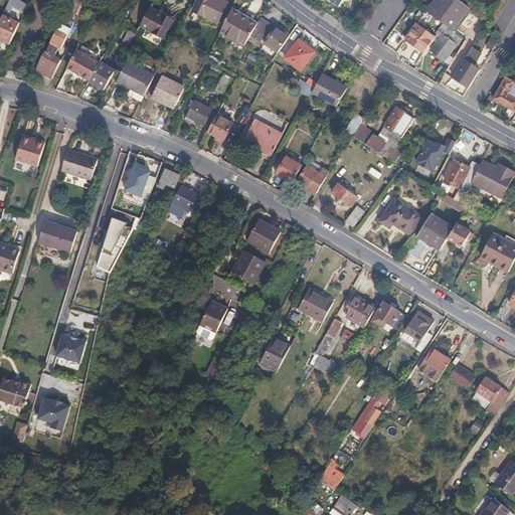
[(24,13),(28,4),(20,0),(10,0),(8,4),(24,13)]
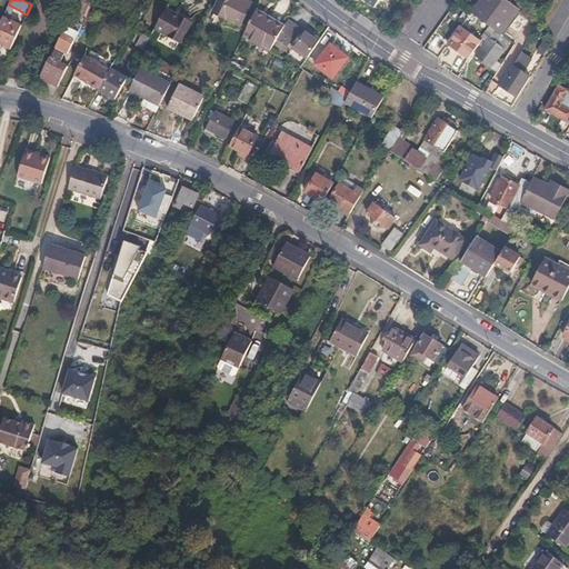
[(82,13),(87,3),(80,0),(77,0),(68,18),(73,21),(78,12),(82,13)]
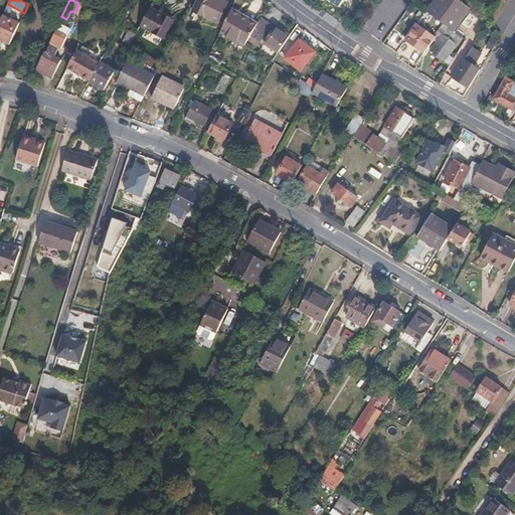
[(199,0),(193,11),(218,24),(228,5),(219,0),(199,0)]
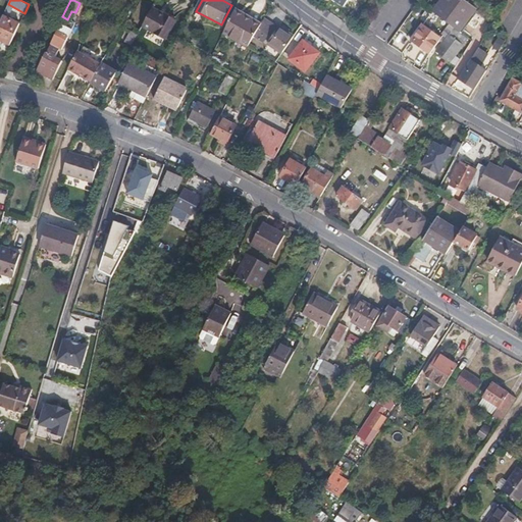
[(442,0),(434,12),(461,33),(467,22),(461,18),(470,4),(464,0),(442,0)]
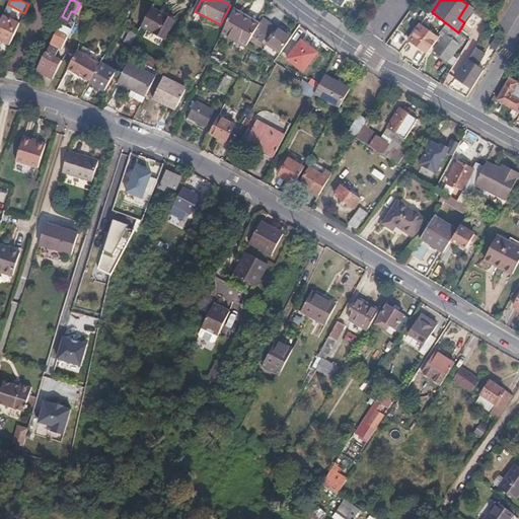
[(176,20),(152,8),(143,26),(166,39),(176,20)]
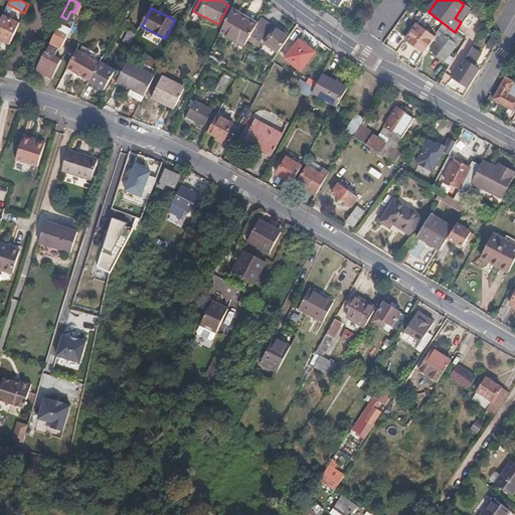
[(244,48),(256,28),(231,12),(220,35),(244,48)]
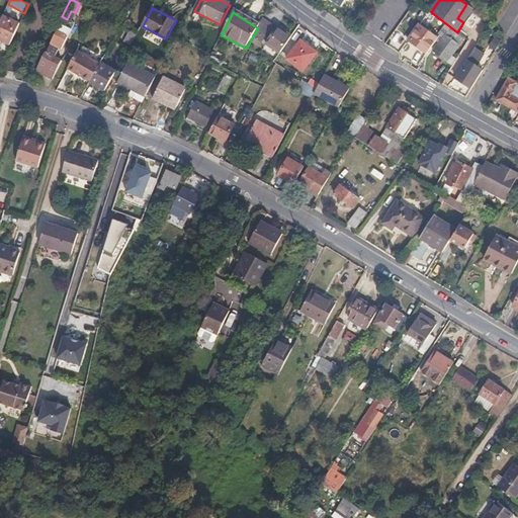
[(0,22),(0,38),(11,44),(19,23),(3,16),(0,22)]
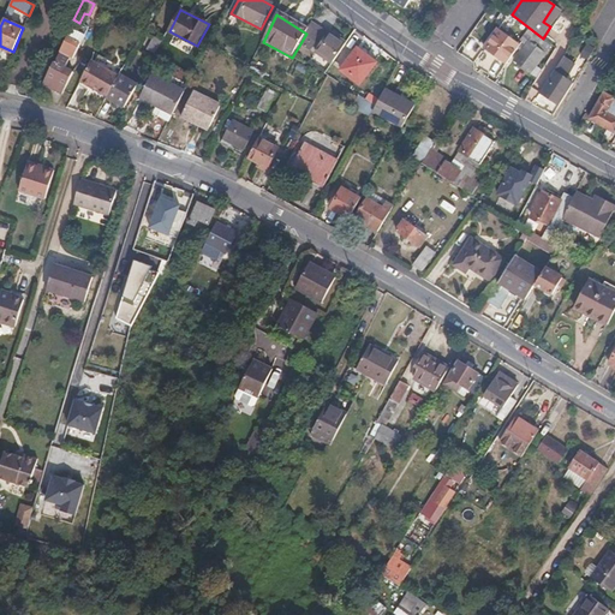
[(53,36),(63,40),(72,22),(66,19),(64,25),(59,24),(53,36)]
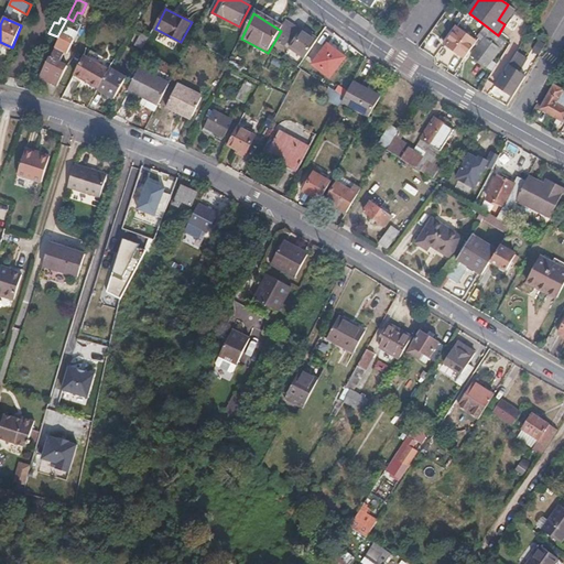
[(300,24),(291,18),(279,36),(289,42),(300,24)]
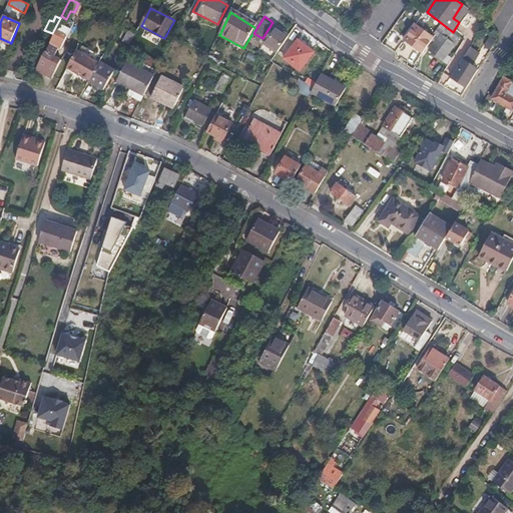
[(64,19),(37,70),(53,79),(62,60),(54,57),(59,47),(61,48),(73,23),(64,19)]
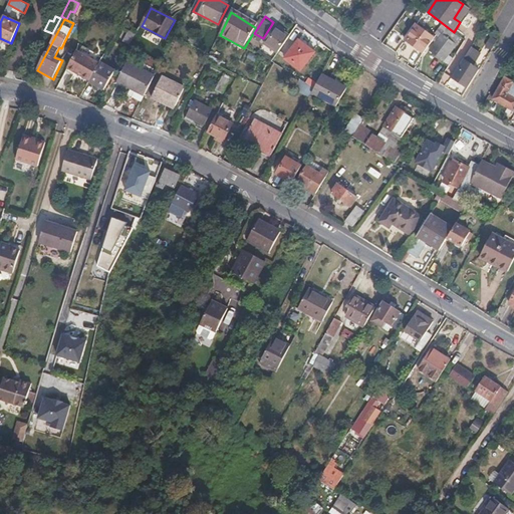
[(278,52),(289,36),(277,27),(266,44),(278,52)]
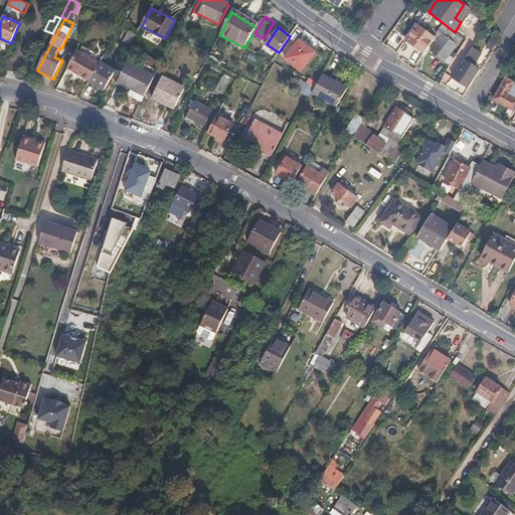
[(462,39),(449,29),(432,51),(446,61),(462,39)]
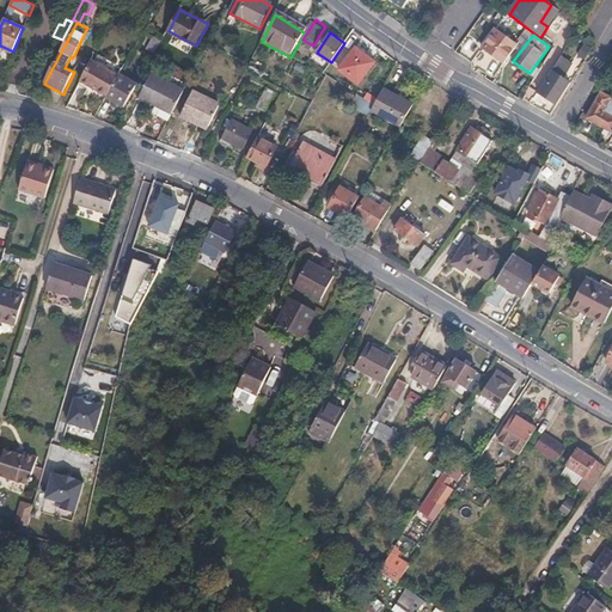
[(148,50),(155,54),(163,42),(155,37),(148,50)]
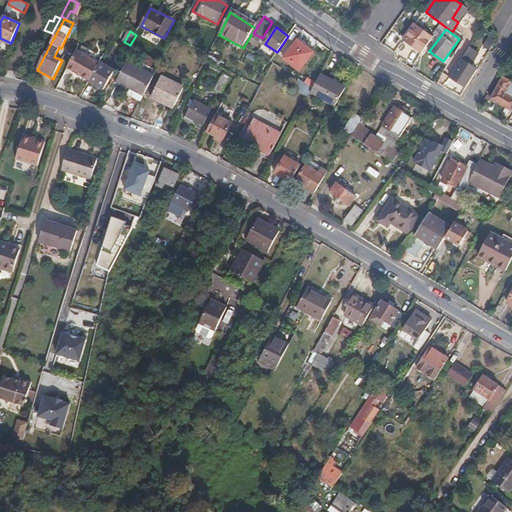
[(484,47),(489,50),(495,39),(490,36),(484,47)]
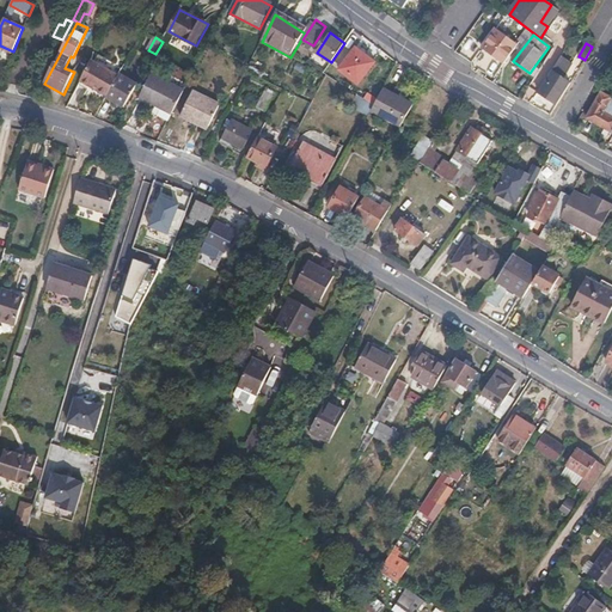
[(359,46),(340,72),(359,86),(375,63),(362,54),(365,50),(359,46)]
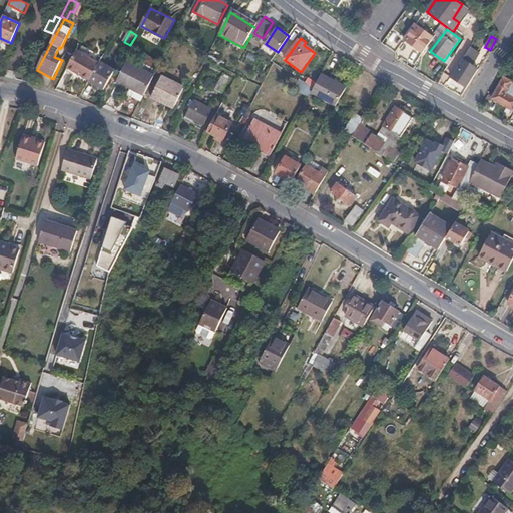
[(67,70),(89,82),(99,65),(76,51),(71,61),(67,70)]
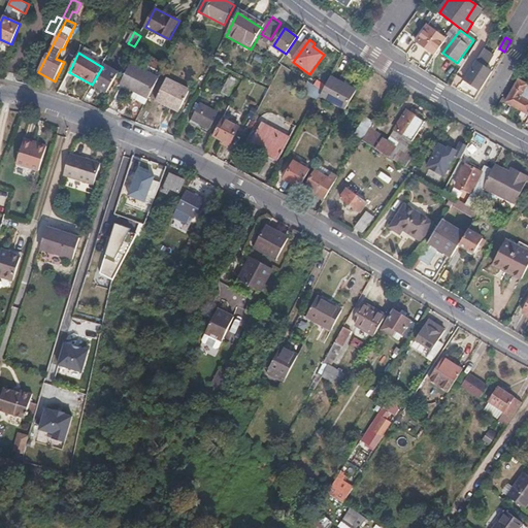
[(464,79),(481,90),(492,72),(485,67),(489,60),(481,55),(464,79)]
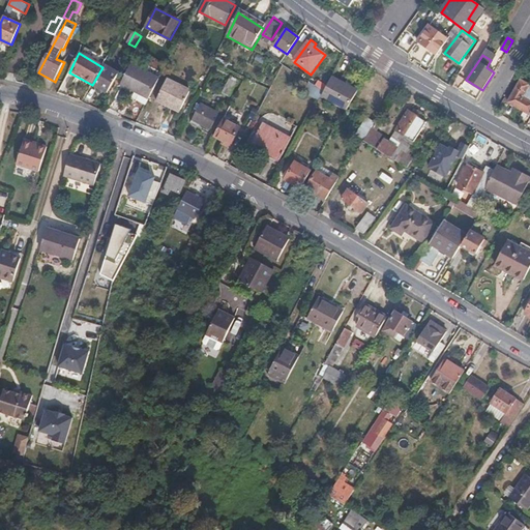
[(148,99),(158,80),(131,64),(120,84),(148,99)]
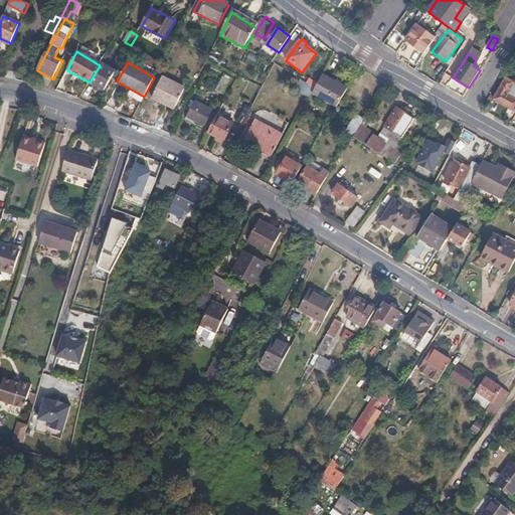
[(100,65),(90,82),(104,90),(115,71),(101,63),(100,65)]
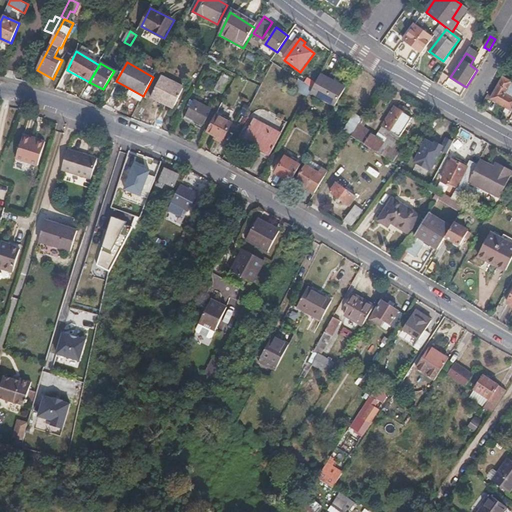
[(314,90),(338,103),(348,85),(324,71),(315,89),(314,90)]
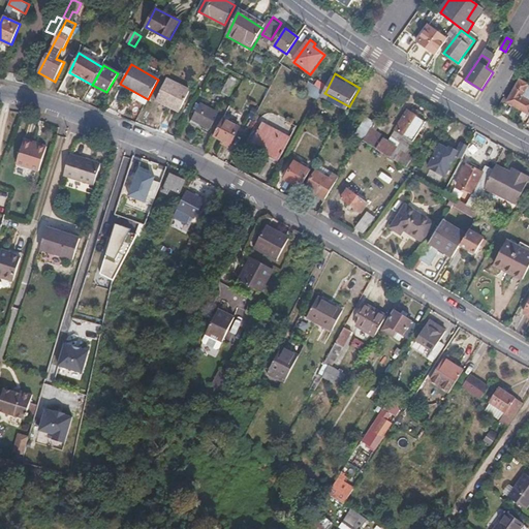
[(453,85),(459,88),(463,78),(457,74),(453,85)]
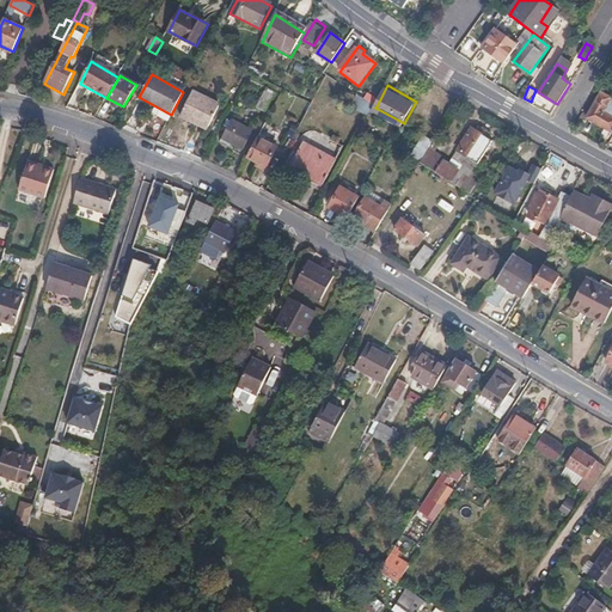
[(194,91),(182,116),(207,130),(220,105),(194,91)]
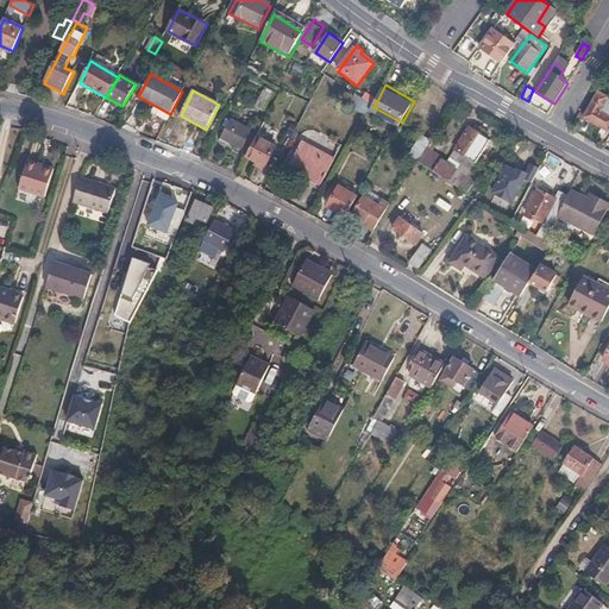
[(264,92),(256,107),(263,111),(271,95),(264,92)]
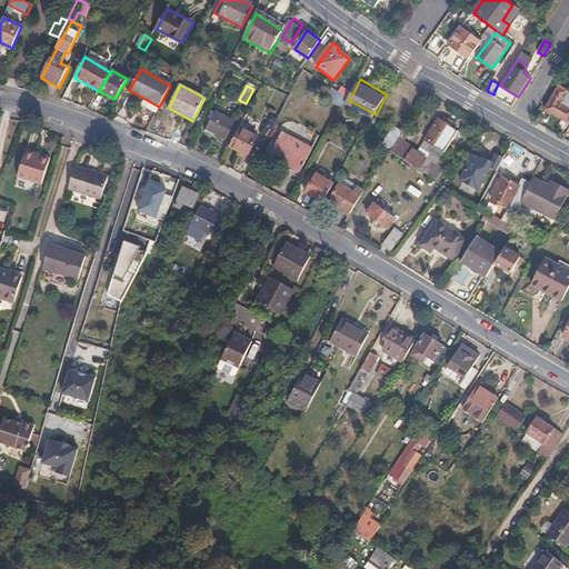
[(568,122),(568,120),(568,92),(558,87),(545,111),(568,122)]
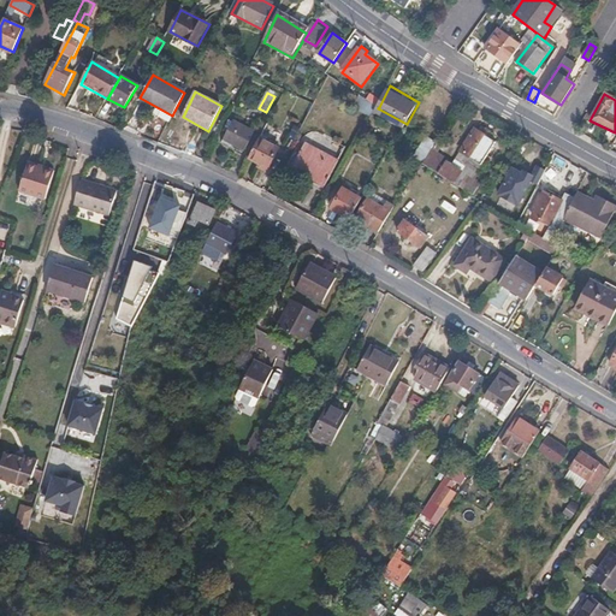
[(373,117),(378,108),(379,107),(362,96),(356,106),(373,117)]
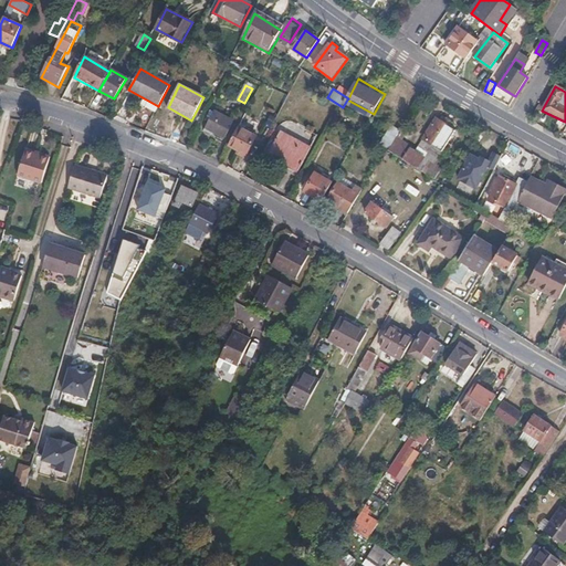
[(234,123),(215,113),(208,126),(215,129),(213,132),(226,138),(234,123)]
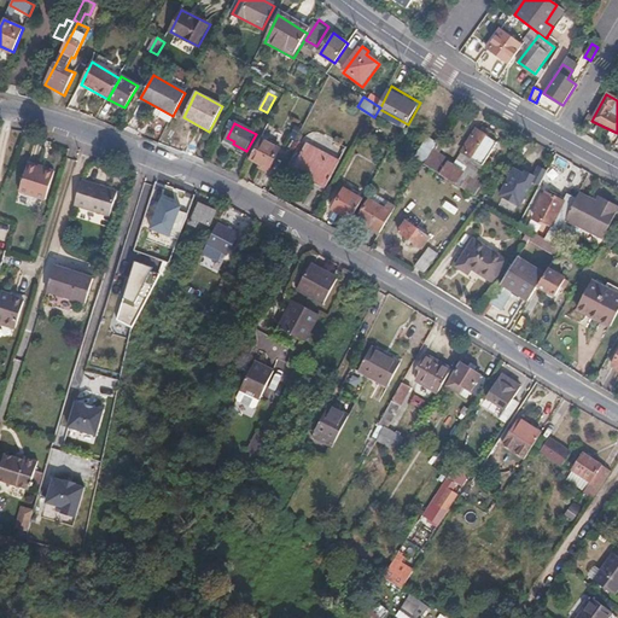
[(489,138),(491,133),(485,129),(483,134),(476,129),(461,152),(483,165),(496,144),(489,138)]
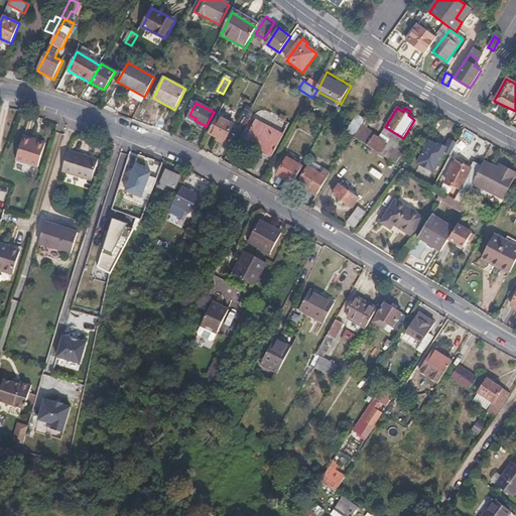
[(219,116),(210,133),(226,142),(234,125),(219,116)]
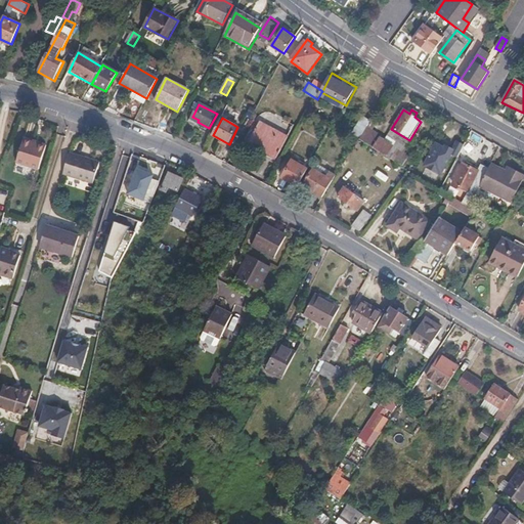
[(289,138),(261,123),(251,141),(267,151),(266,154),(277,160),(289,138)]
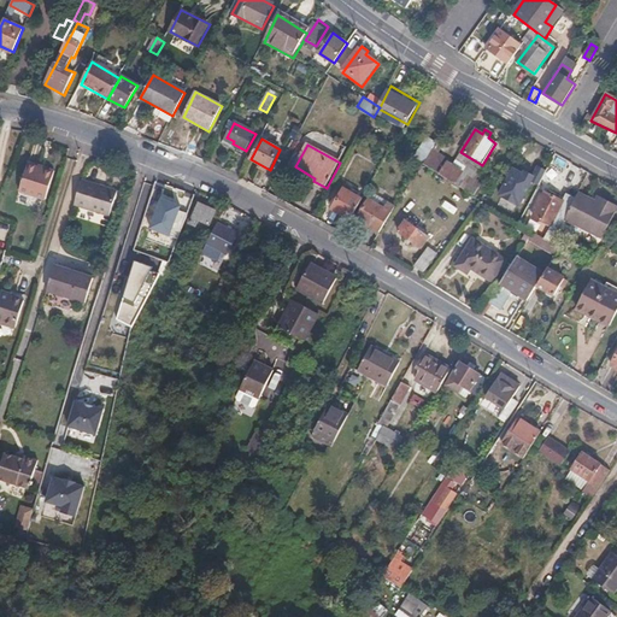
[(422,164),(470,195),(479,184),(445,163),(446,162),(430,151),(422,164)]
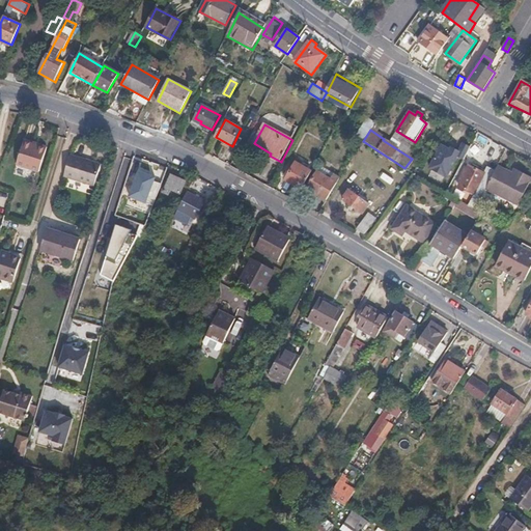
[(448,135),(432,169),(452,178),(469,145),(448,135)]
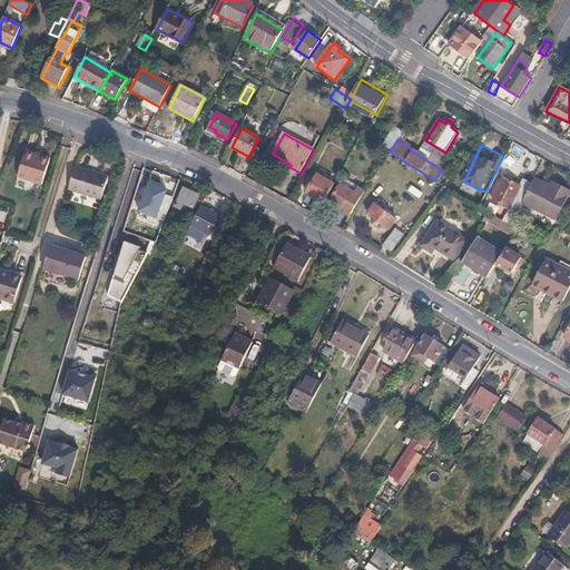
[(17,177),(41,186),(51,159),(41,156),(41,158),(26,154),(17,177)]
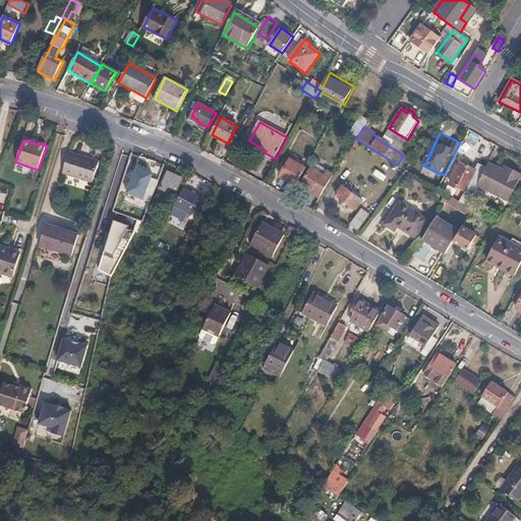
[(68,153),(62,173),(92,182),(98,161),(68,153)]
